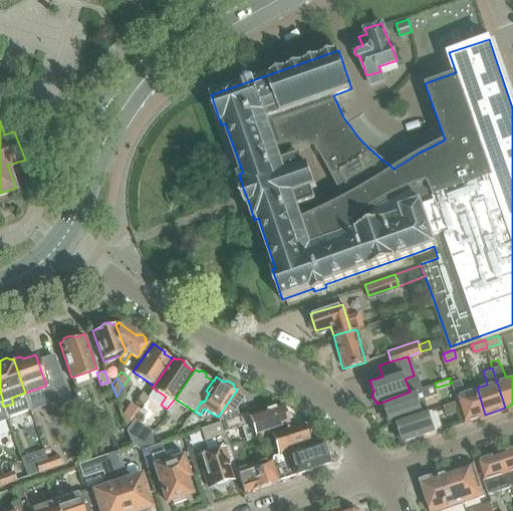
[(464,422),(485,415),(477,388),(465,392),(461,378),(451,381),(452,382),(457,399),(460,407),(464,421),(464,422)]
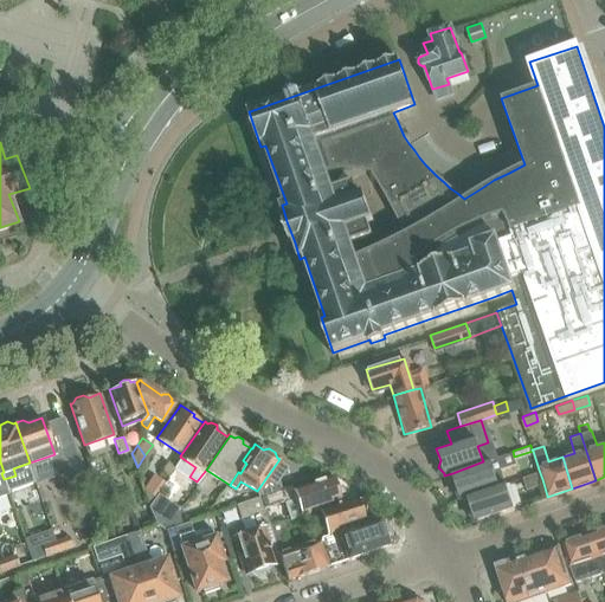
[(497,484),(504,481),(500,468),(516,463),(514,457),(513,451),(489,459),(483,461),(452,473),(455,483),(454,490),(459,496),(459,498),(467,494),(497,484)]
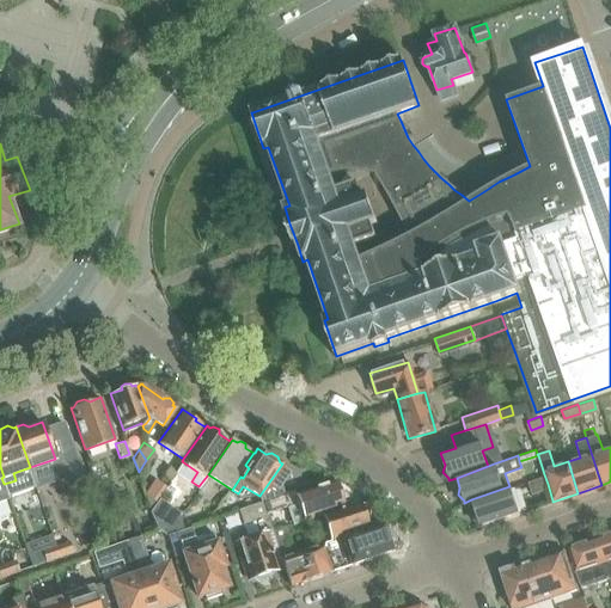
[(176,470),(169,465),(163,473),(170,478),(176,470)]
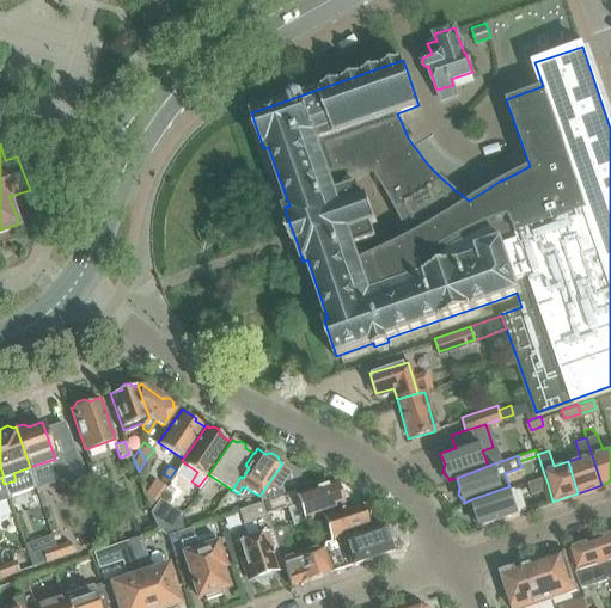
[(532,479),(536,487),(548,484),(544,474),(532,479)]
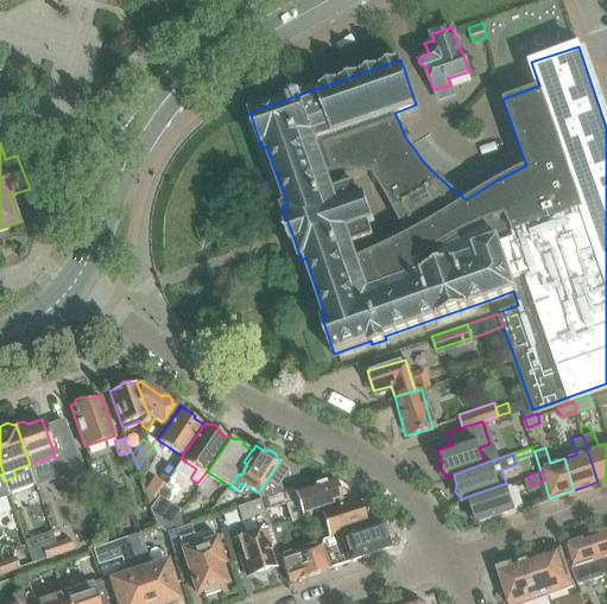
[(155,474),(145,489),(156,496),(158,494),(165,481),(155,474)]
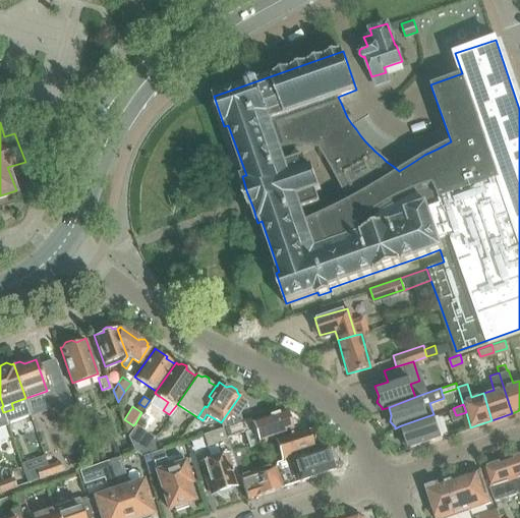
[(249,445),(270,438),(296,428),(293,419),(288,416),(288,414),(284,416),(282,409),(251,419),(250,417),(240,420),(223,426),(227,438),(244,432),(249,445)]
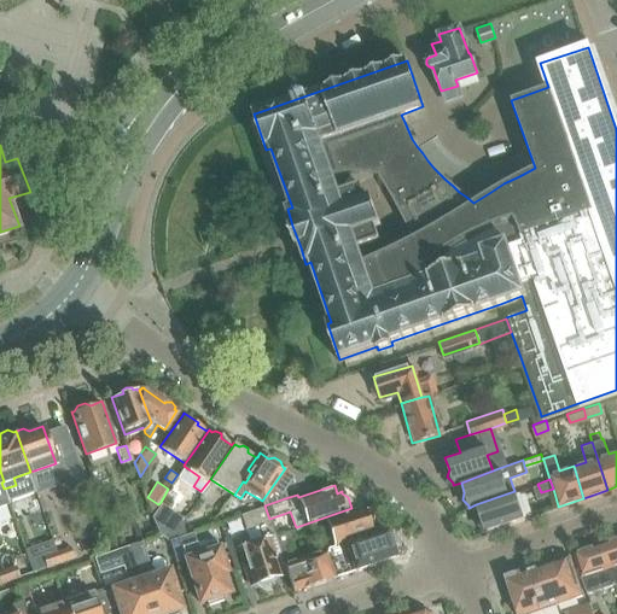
[(514,491),(507,493),(476,504),(479,516),(479,522),(483,527),(484,531),(524,518),(523,518),(514,491)]
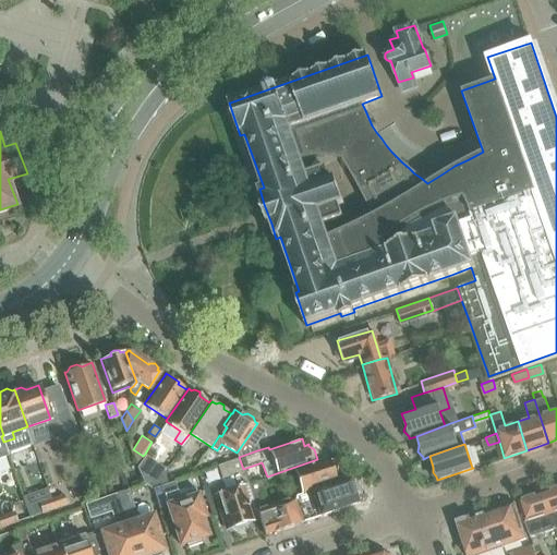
[(143,456),(138,465),(146,483),(152,486),(164,469),(166,467),(145,454),(143,456)]
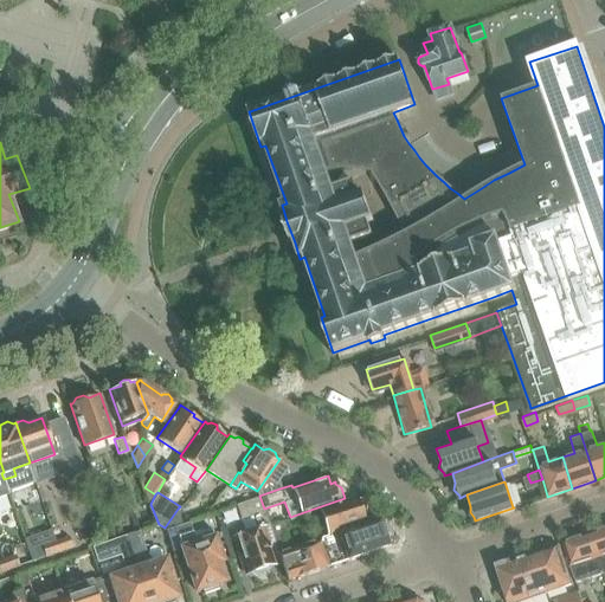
[(320,512),(328,535),(365,522),(361,510),(365,510),(366,502),(360,497),(356,498),(356,494),(345,498),(314,509),(315,513),(320,512)]
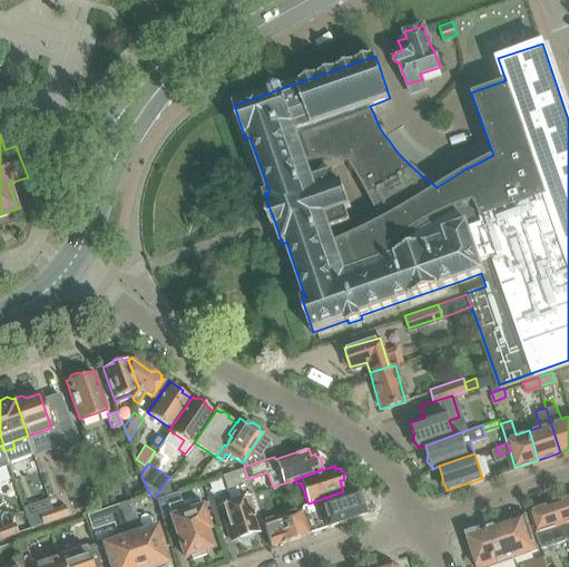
[(253,531),(264,527),(262,519),(248,479),(244,467),(222,473),(226,487),(238,482),(243,496),(218,504),(228,530),(229,529),(233,538),(236,537),(239,540),(252,536),(253,531)]
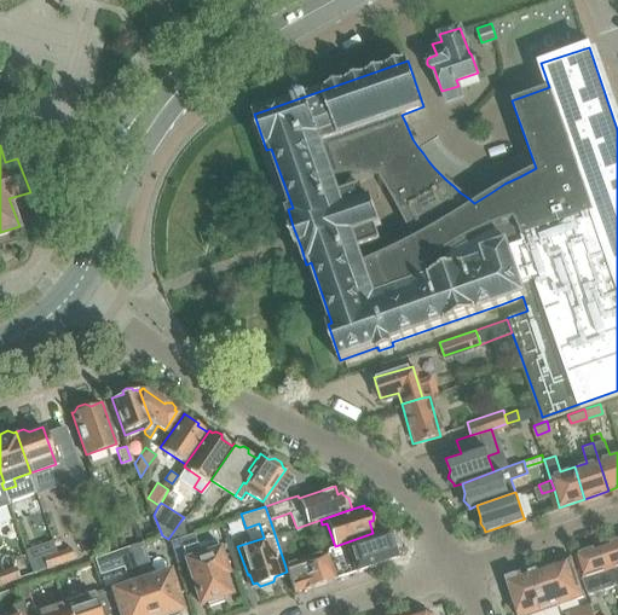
[(182,520),(168,539),(169,540),(186,534),(182,520)]
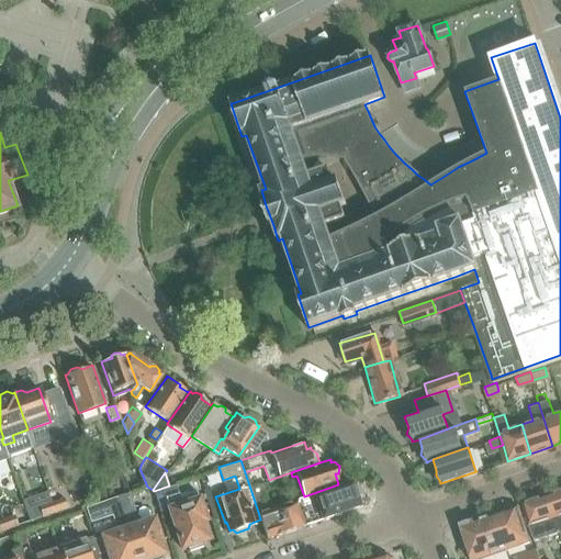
[(351,480),(338,484),(304,496),(296,499),(304,523),(359,505),(358,502),(360,493),(354,488),(351,480)]
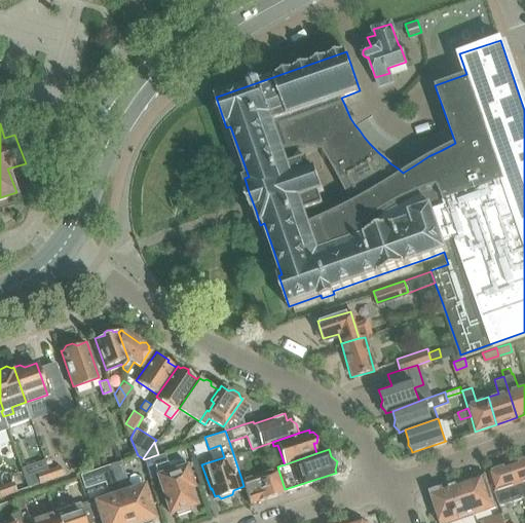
[(188,505),(193,503),(187,487),(191,485),(181,455),(167,460),(164,452),(158,454),(144,459),(149,477),(157,475),(170,511),(175,510),(176,514),(190,509),(188,505)]
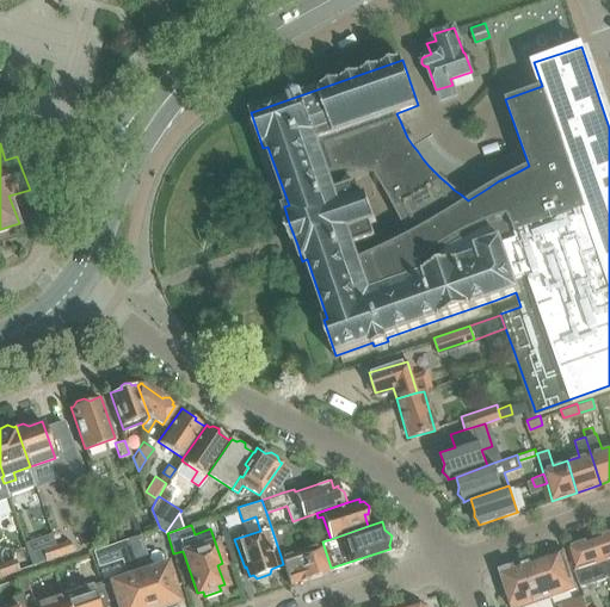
[(609,531),(595,537),(608,576),(609,574),(609,531)]
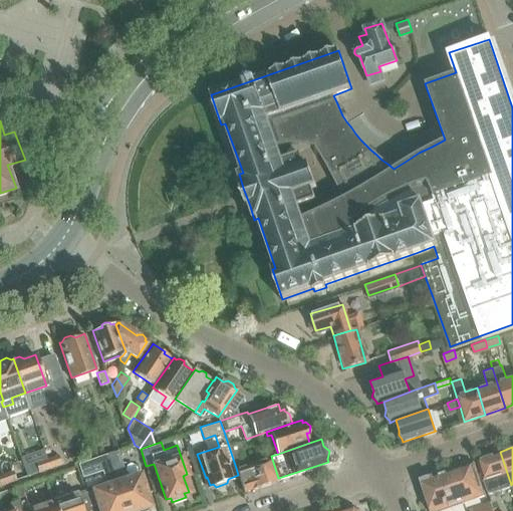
[(232,452),(237,467),(248,463),(243,448),(232,452)]
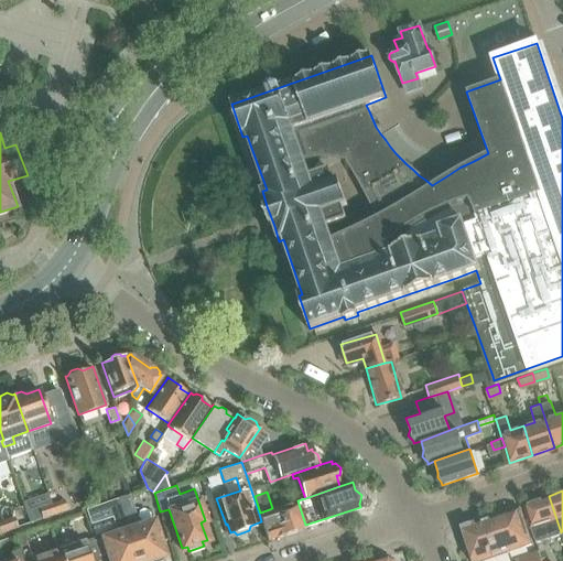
[(117,496),(138,560),(143,560),(150,559),(154,560),(160,559),(163,554),(165,553),(153,518),(139,524),(129,493),(117,496)]
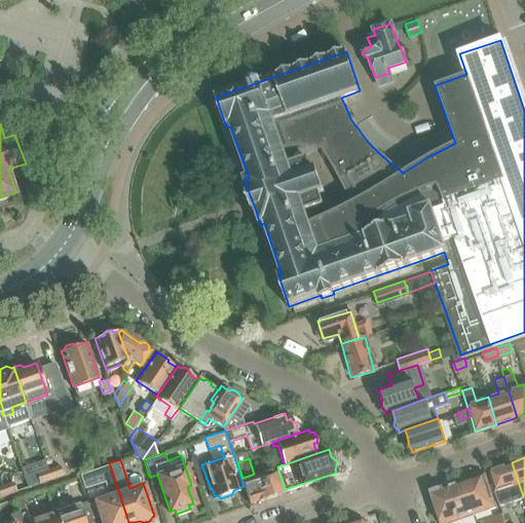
[(128,522),(109,462),(100,465),(104,478),(106,478),(109,486),(113,494),(95,500),(99,513),(102,522),(128,522)]
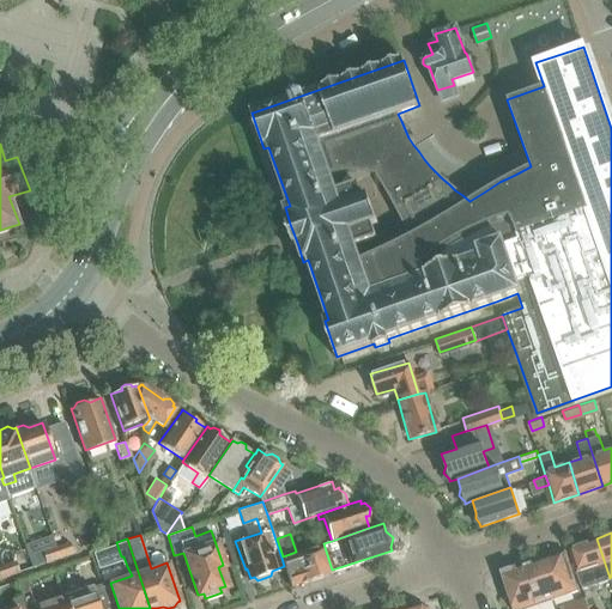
[(610,578),(597,539),(569,548),(582,586),(610,578)]
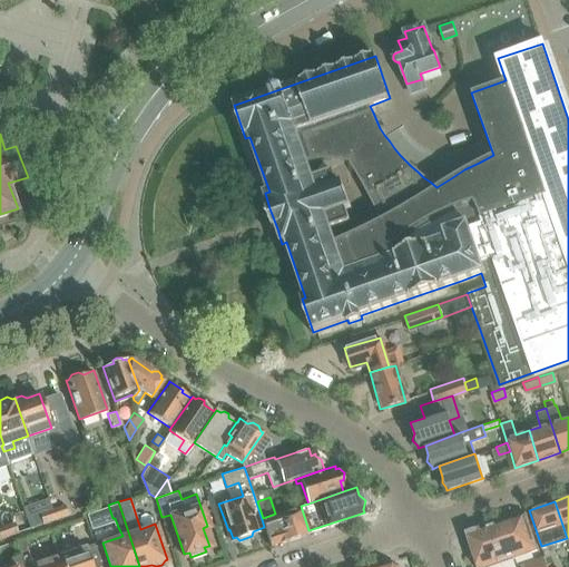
[(51,508),(55,518),(68,514),(65,504),(51,508)]
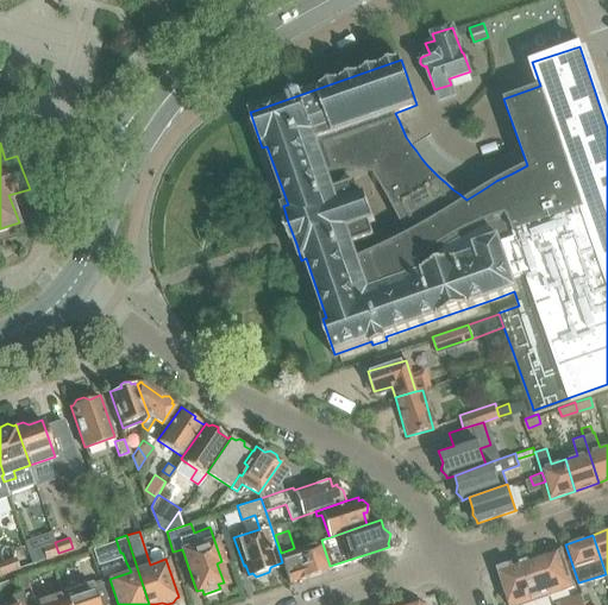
[(321,540),(294,549),(280,554),(282,562),(288,579),(288,580),(330,566),(321,540)]
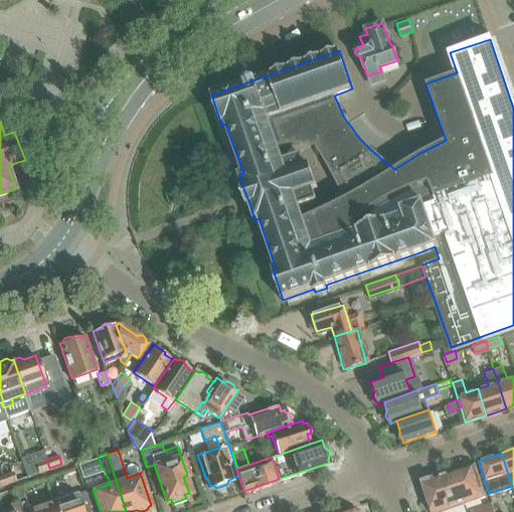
[(49,468),(46,459),(34,462),(37,471),(49,468)]
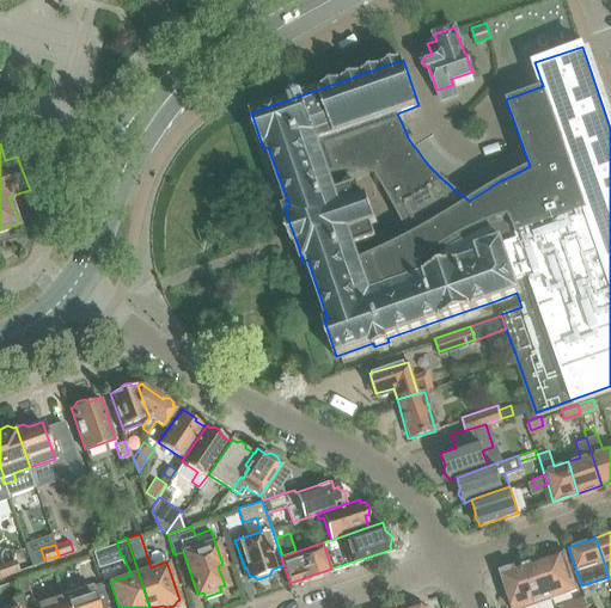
[(503,569),(501,573),(512,607),(514,607),(576,588),(563,548),(503,569)]
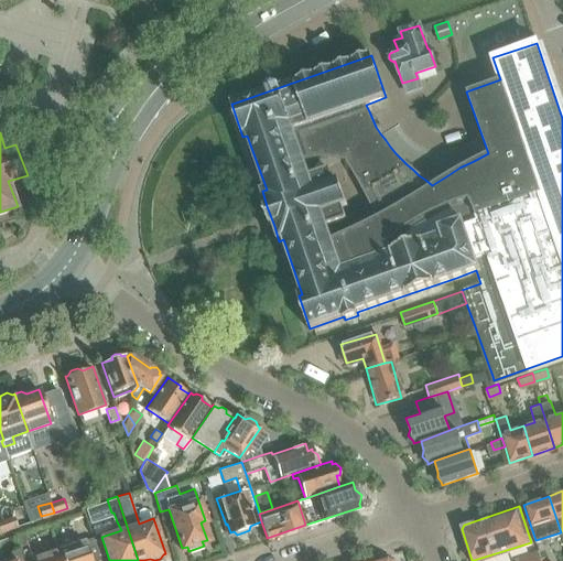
[(1,519),(4,530),(18,526),(13,515),(1,519)]
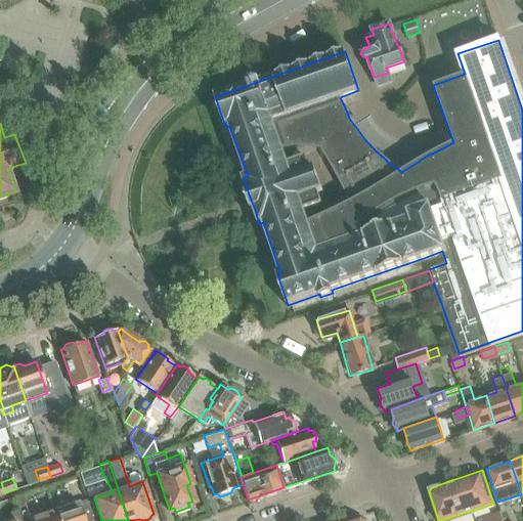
[(22,494),(15,496),(18,507),(26,504),(22,494)]
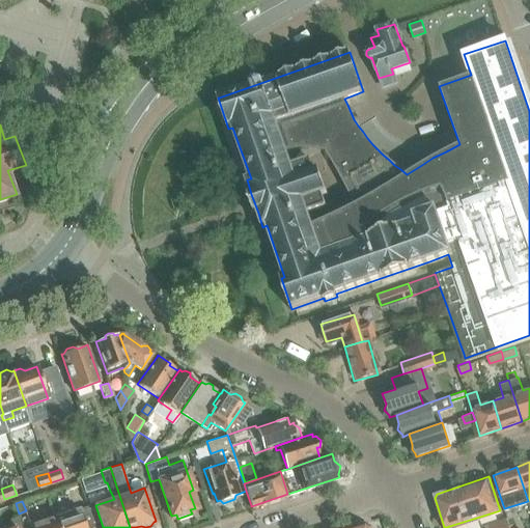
[(55,516),(58,527),(90,527),(94,527),(87,505),(79,507),(77,502),(66,506),(68,511),(55,516)]
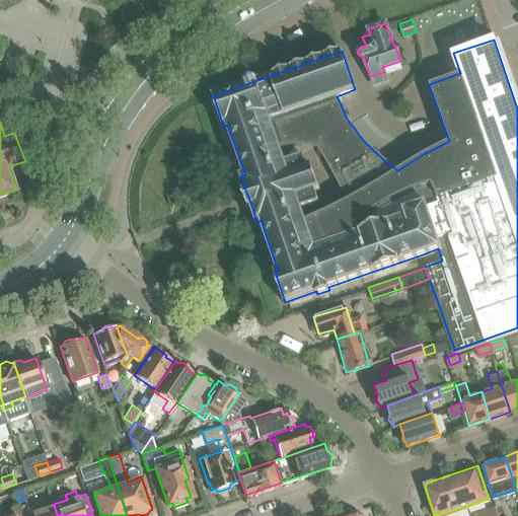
[(93,494),(86,496),(90,509),(97,506),(93,494)]
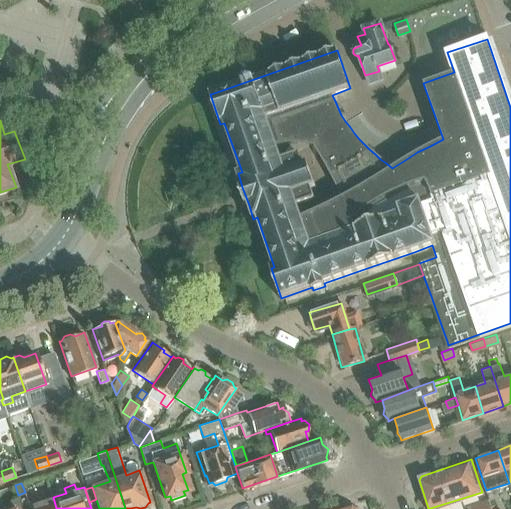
[(22,508),(19,497),(10,500),(12,505),(0,508),(22,508)]
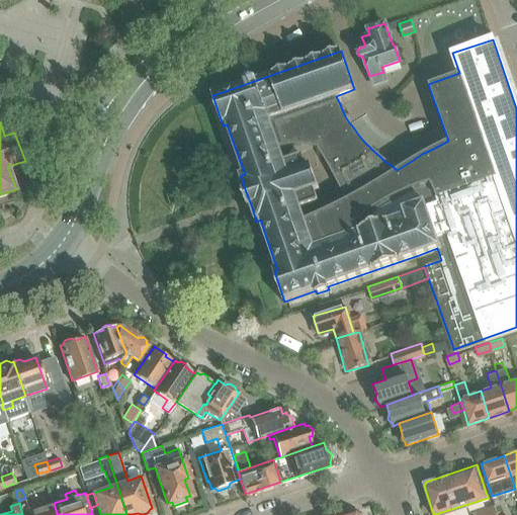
[(57,514),(54,503),(39,508),(38,503),(28,506),(30,511),(29,511),(30,514),(57,514)]
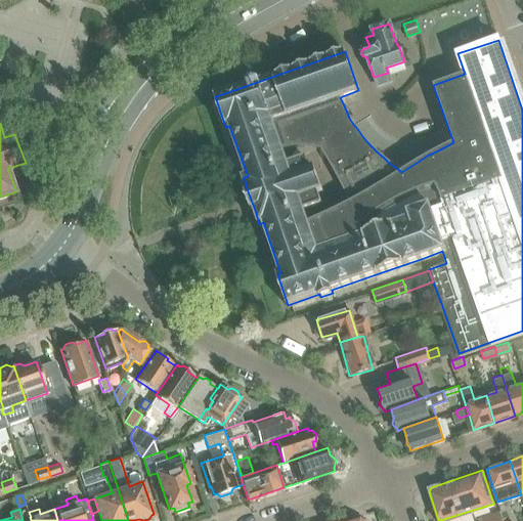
[(504,520),(500,510),(478,518),(479,520),(504,520)]
